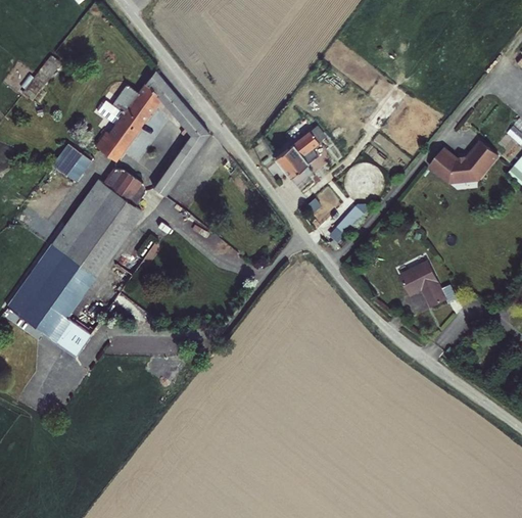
[(43,80),(54,88),(69,66),(58,59),(43,80)]
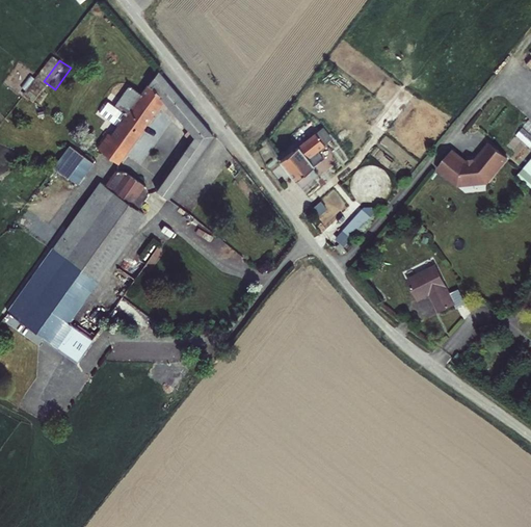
[(159,71),(149,86),(158,90),(167,81),(159,71)]
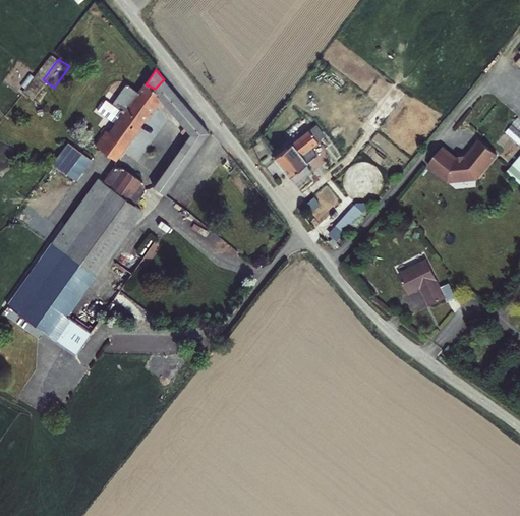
[(54,88),(43,79),(30,98),(41,106),(54,88)]
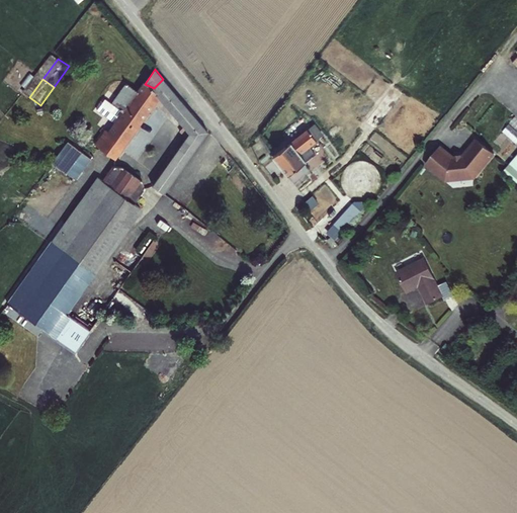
[(114,101),(110,105),(122,114),(109,135),(105,133),(95,147),(114,160),(157,97),(188,135),(152,186),(165,195),(208,135),(163,79),(154,88),(145,84),(135,99),(124,93),(117,103),(114,101)]
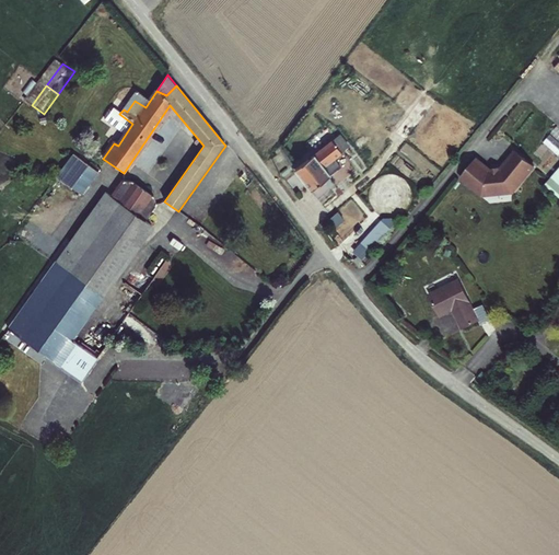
[(131,99),(124,110),(127,112),(135,101),(131,99)]
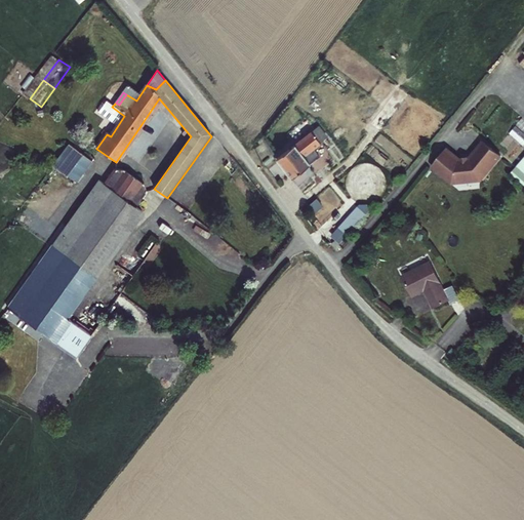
[(381,135),(399,113),(389,106),(371,127),(381,135)]
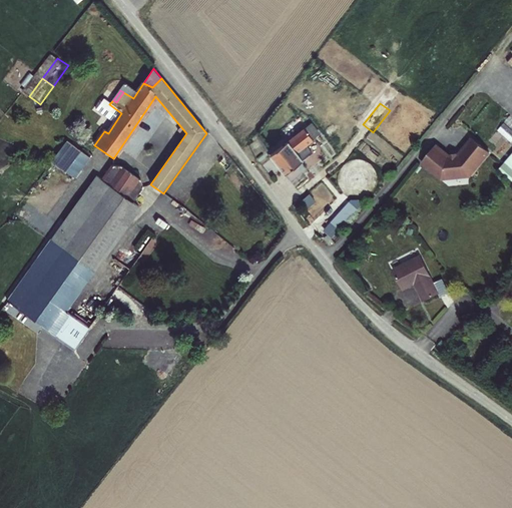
[(306,129),(271,157),(291,181),(302,173),(297,167),(321,148),(306,129)]
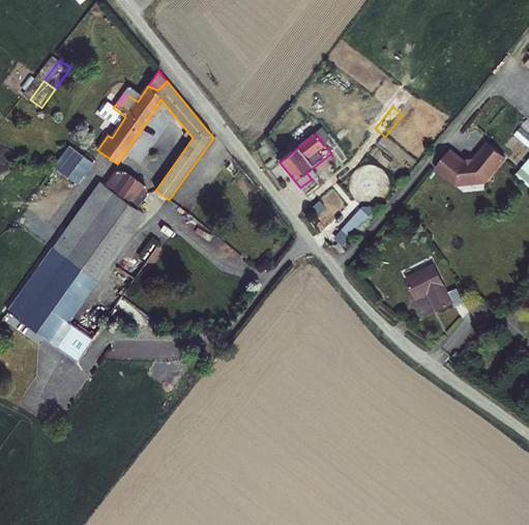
[(451,152),(437,170),(457,186),(487,183),(506,159),(489,145),(474,162),(464,163),(451,152)]
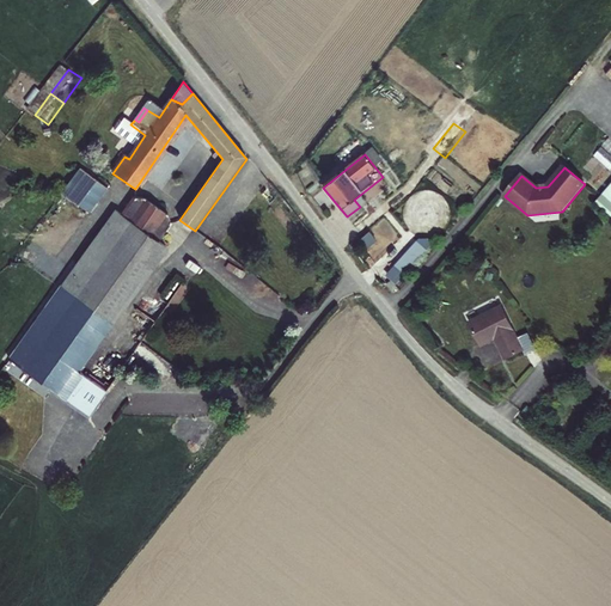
[(60,196),(90,218),(109,194),(79,171),(60,196)]
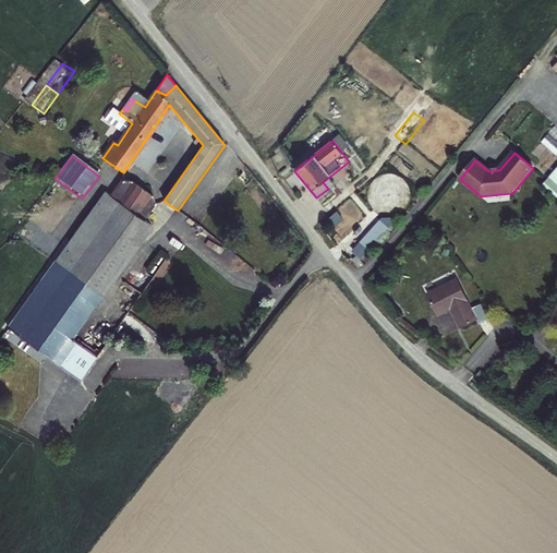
[(556,172),(545,187),(556,196),(556,172)]
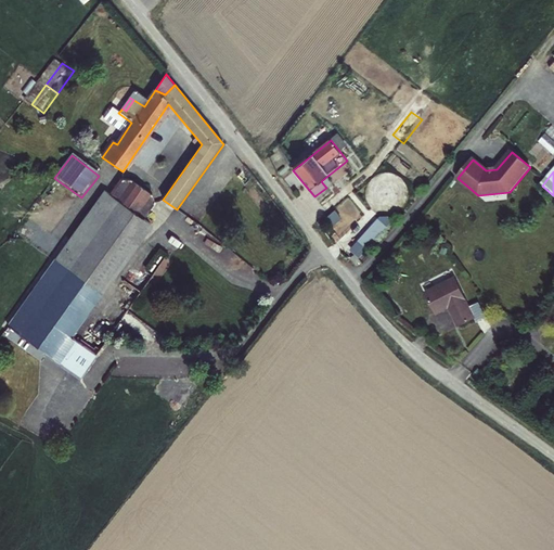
[(121,179),(111,196),(142,219),(154,203),(152,194),(131,180),(121,179)]
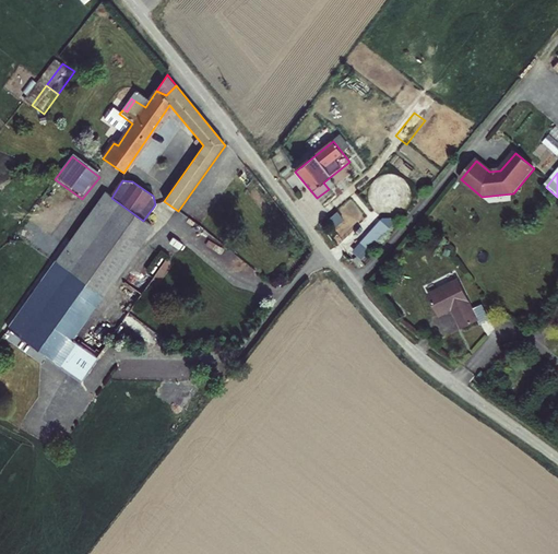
[(152,226),(143,221),(111,198),(103,192),(47,271),(24,306),(72,340),(152,226)]
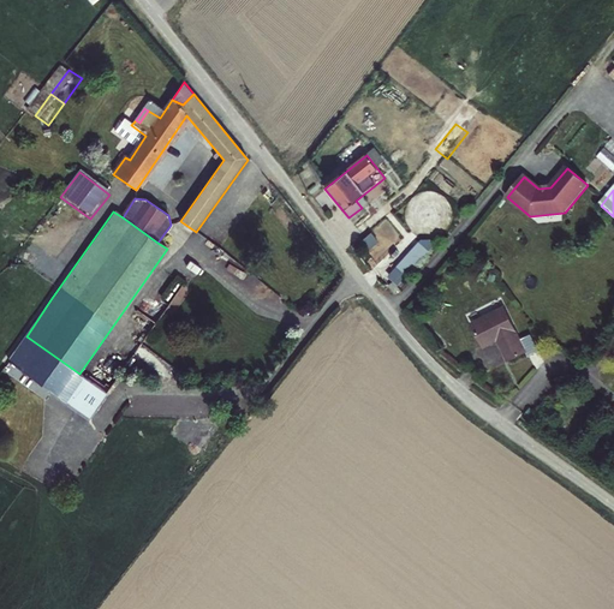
[(504,309),(472,324),(484,348),(498,341),(507,363),(526,353),(504,309)]
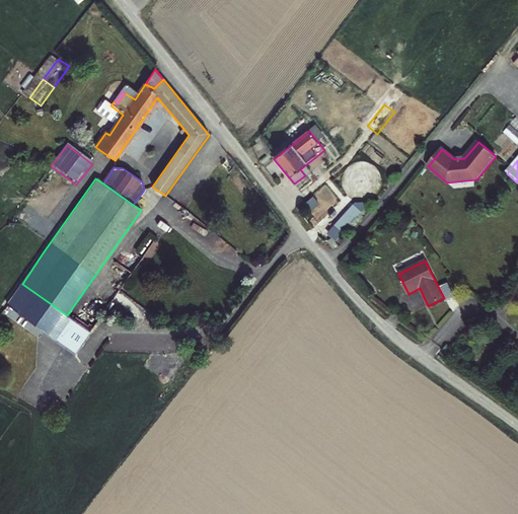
[(22,284),(8,306),(18,313),(73,352),(88,331),(67,315),(22,284)]
